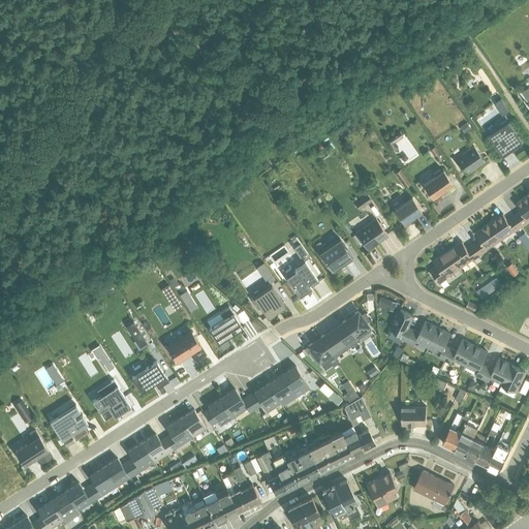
[(509,54),(514,63),(522,59),(518,50),(509,54)]
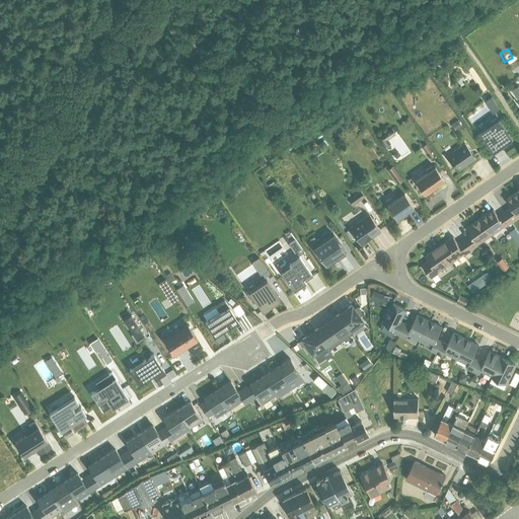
[(488,100),(486,101),(493,112),(500,106),(493,96),(488,99),(488,100)]
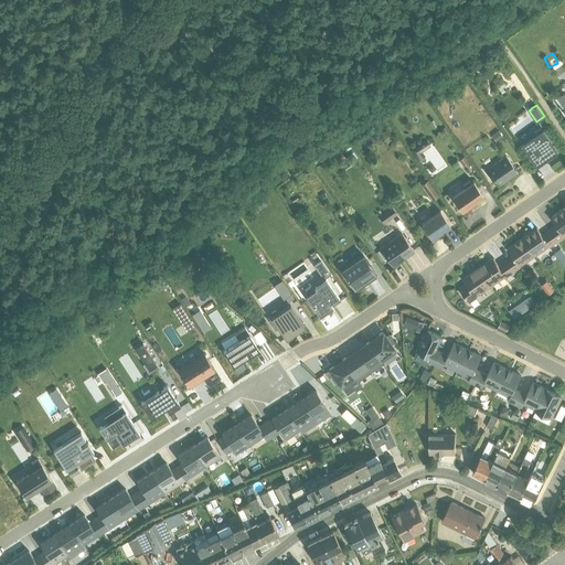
[(545,128),(523,144),(529,152),(532,157),(537,166),(543,162),(545,160),(552,156),(560,150),(546,130),(545,128)]
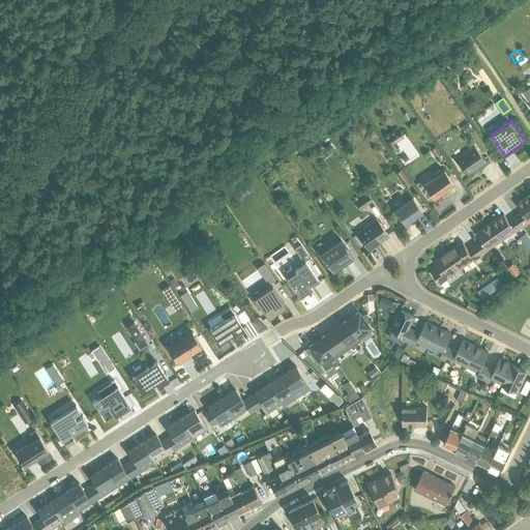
[(468,122),(462,127),(465,131),(471,127),(468,122)]
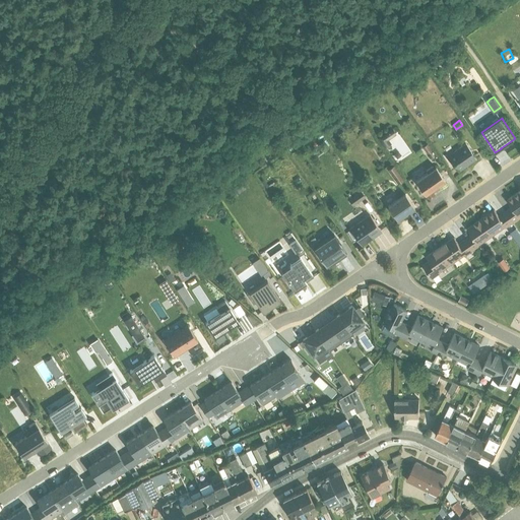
[(392,126),(377,137),(385,147),(391,142),(388,138),(396,132),(392,126)]
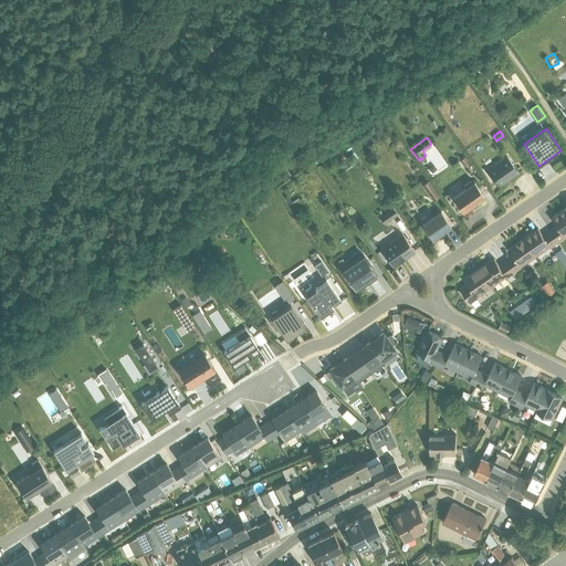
[(553,156),(546,160),(544,163),(538,166),(533,157),(530,153),(527,154),(538,168),(544,165),(554,158),(553,156)]
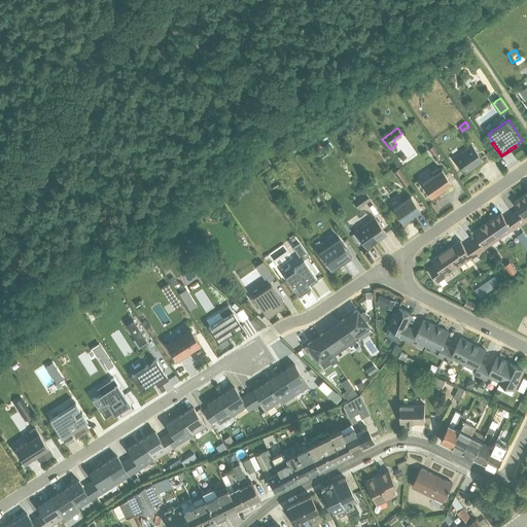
[(471,144),(453,156),(464,172),(470,168),(471,168),(483,160),(471,144)]
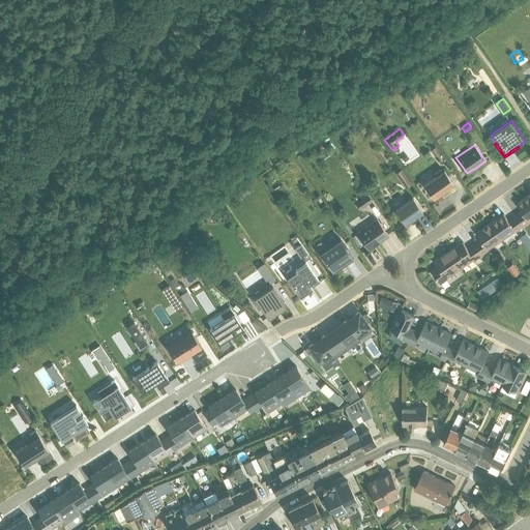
[(436,146),(431,149),(436,156),(440,152),(436,146)]
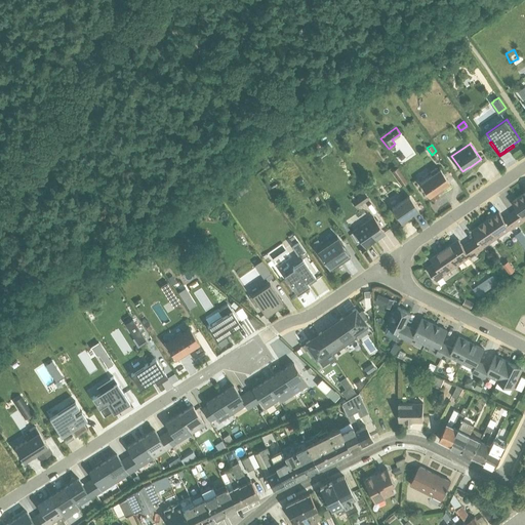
[(432,173),(420,182),(433,200),(439,196),(436,191),(438,190),(449,182),(440,168),(439,169),(437,166),(430,171),(432,173)]
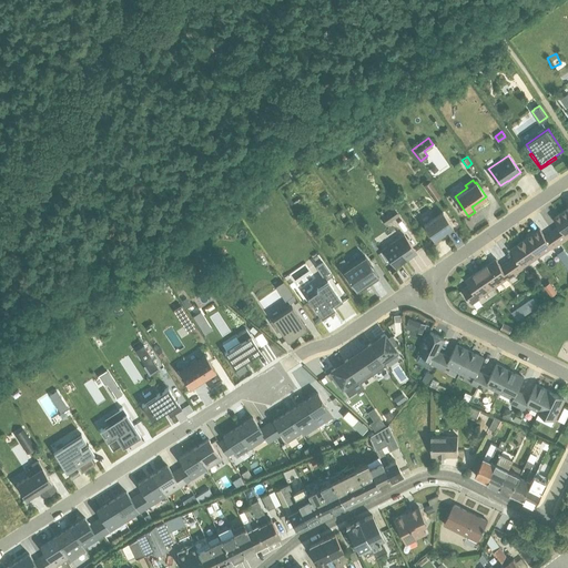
[(429,181),(424,184),(435,201),(440,195),(429,181)]
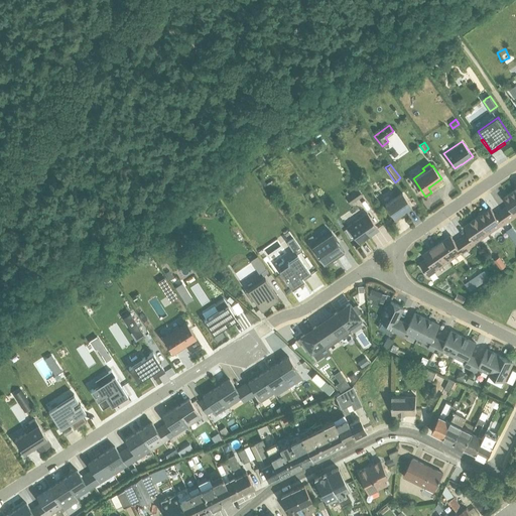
[(352,194),(346,198),(350,204),(363,195),(357,186),(350,191),(352,194)]
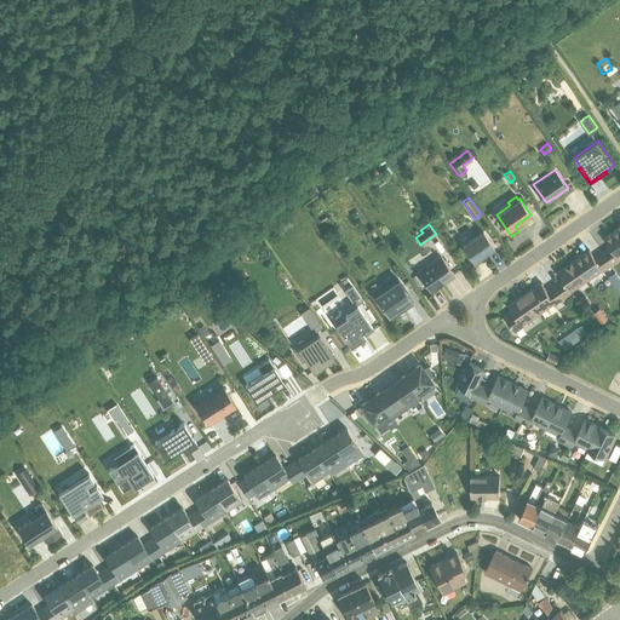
[(603,252),(612,264),(619,258),(619,256),(619,257),(619,256),(619,227),(606,237),(612,246),(603,252)]
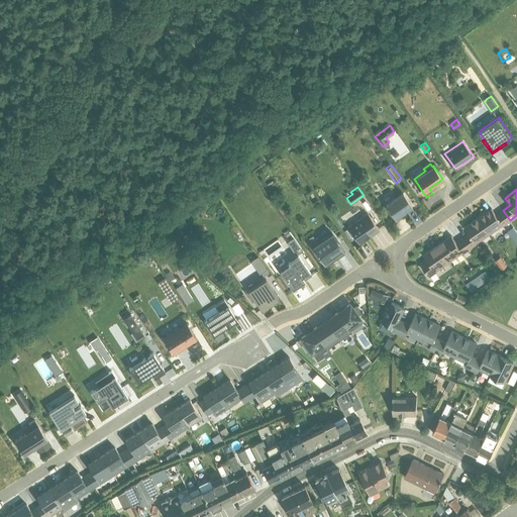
[(403,193),(386,204),(395,218),(405,211),(405,210),(412,205),(403,193)]
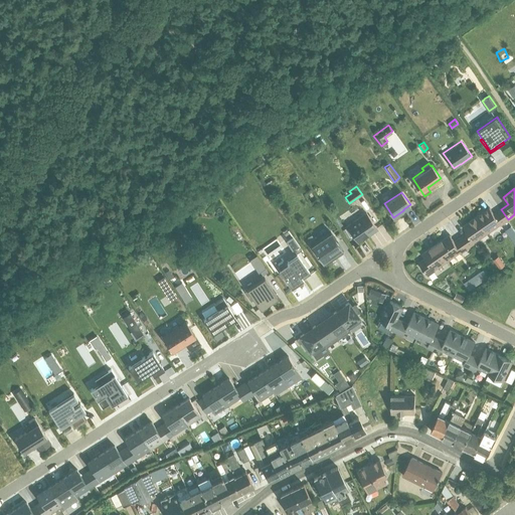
[(477,216),(487,231),(494,226),(495,227),(500,223),(501,224),(508,219),(501,209),(495,213),(490,207),(486,210),(477,216)]
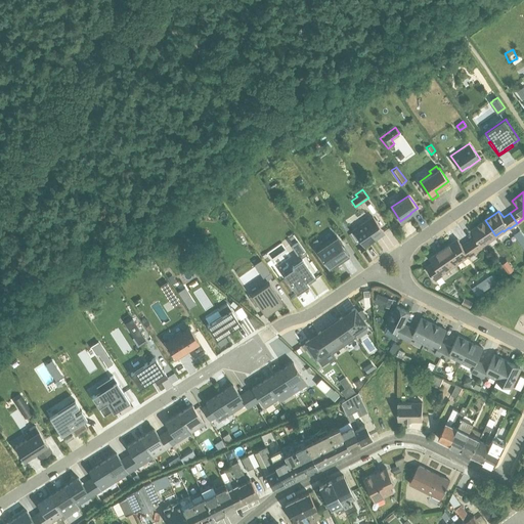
[(372,216),(352,229),(363,247),(384,232),(372,216)]
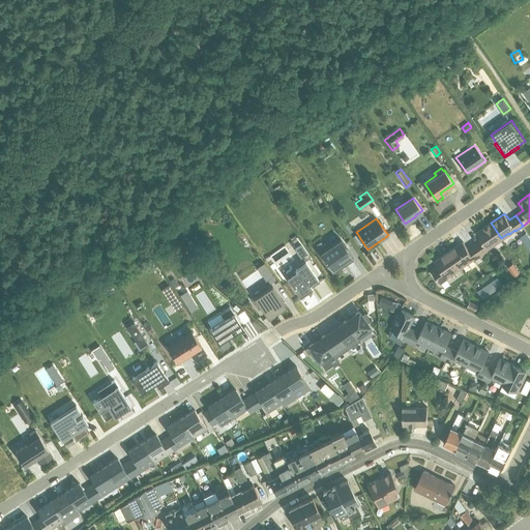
[(475,243),(482,254),(490,248),(490,247),(492,245),(495,243),(495,242),(501,238),(491,223),(477,232),(481,238),(475,243)]
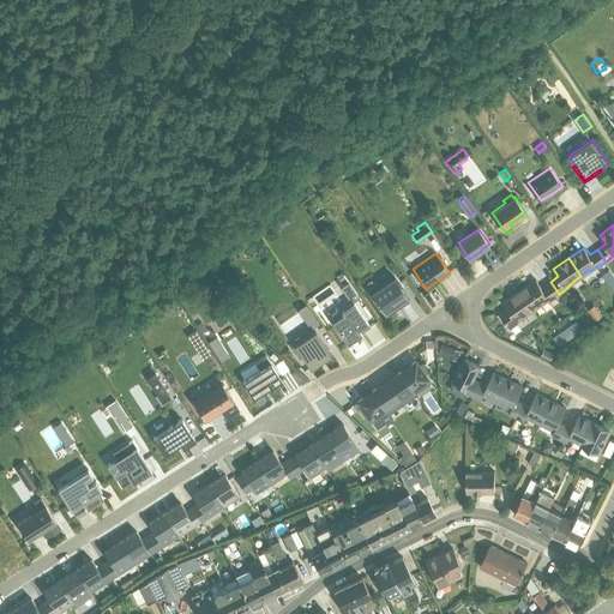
[(597,272),(611,292),(613,288),(613,281),(605,268),(597,272)]
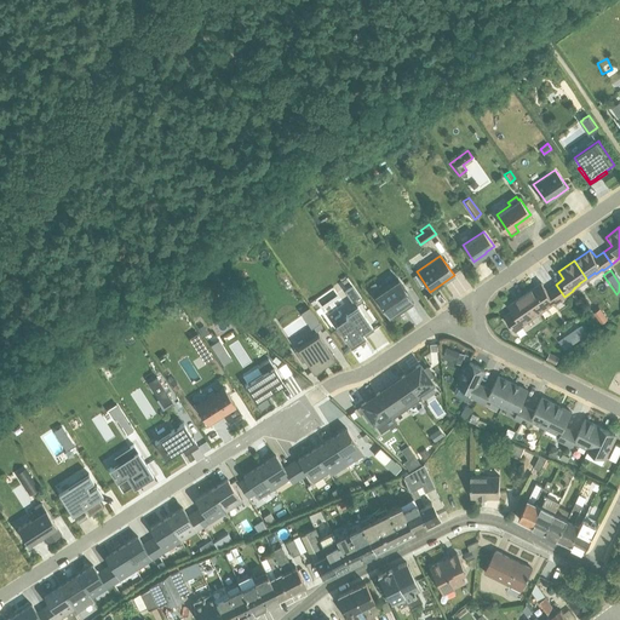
[(237,275),(230,279),(235,288),(242,285),(237,275)]
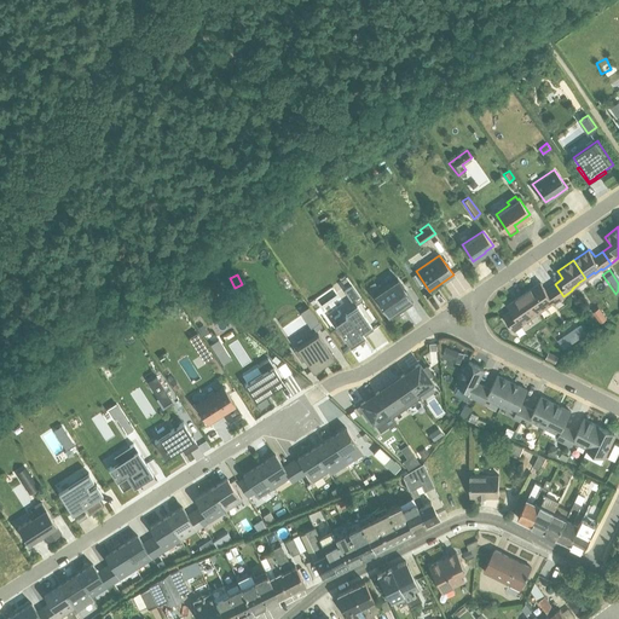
[(397,278),(374,294),(387,313),(387,312),(391,318),(398,312),(404,307),(411,304),(414,302),(397,278)]
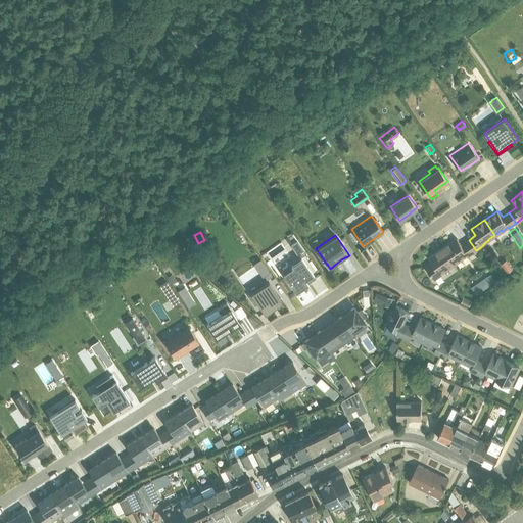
[(443,247),(455,263),(461,257),(462,258),(468,254),(469,255),(476,250),(469,240),(462,244),(458,238),(443,247)]
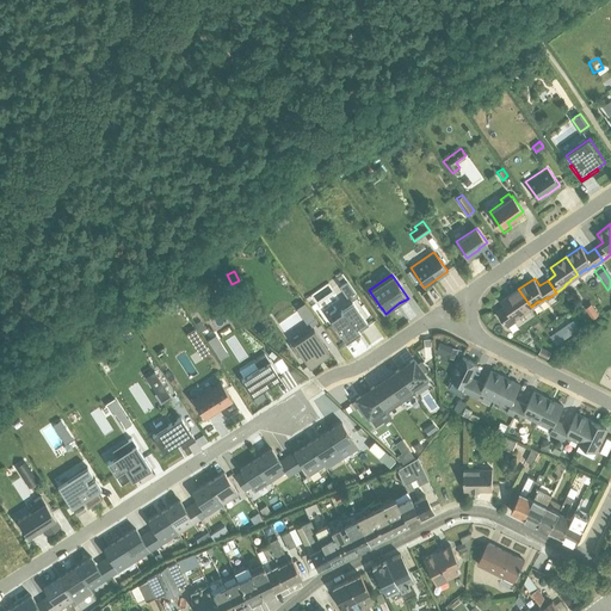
[(322,282),(307,292),(312,300),(327,289),(322,282)]
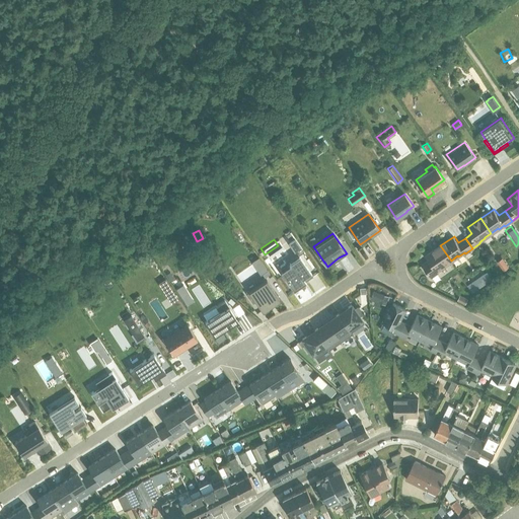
[(295,239),(291,243),(295,249),(300,246),(295,239)]
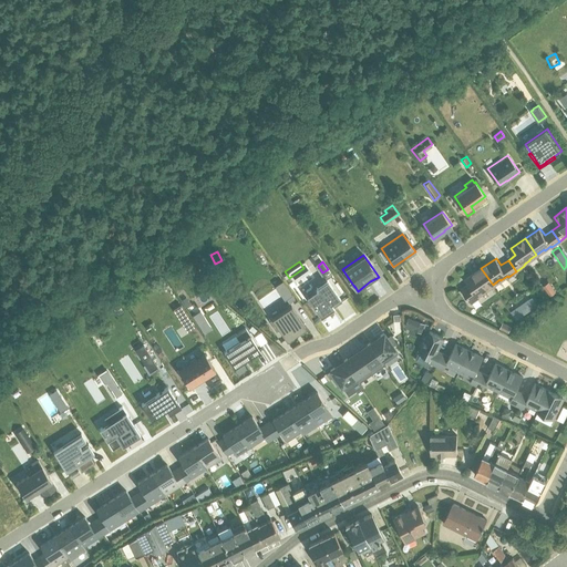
[(493,285),(481,268),(466,279),(470,284),(462,289),(472,302),(480,297),(478,295),(493,285)]
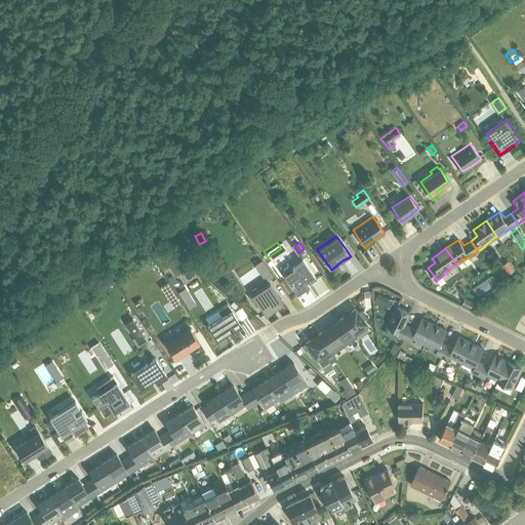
[(294,268),(284,275),(296,292),(317,278),(304,259),(293,267),(294,268)]
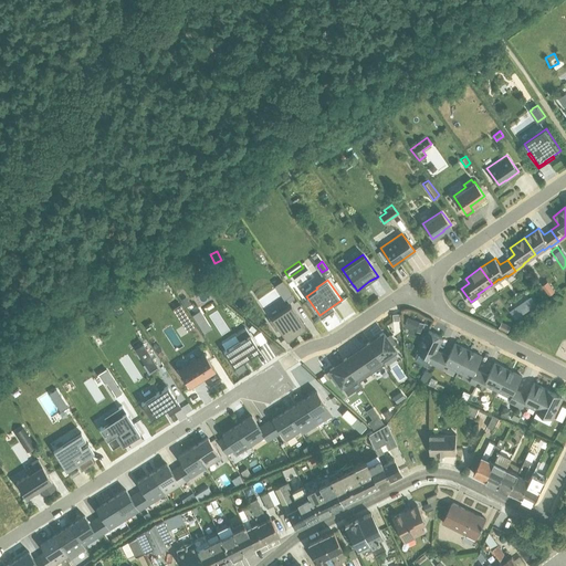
[(552,284),(546,289),(549,295),(556,291),(552,284)]
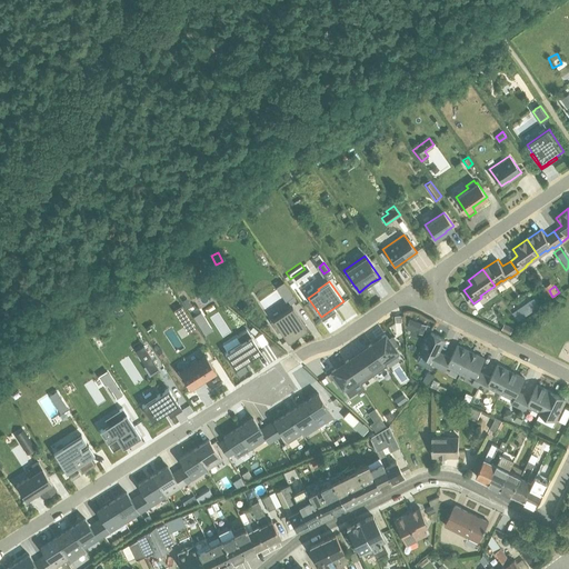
[(261,307),(272,298),(266,290),(255,299),(261,307)]
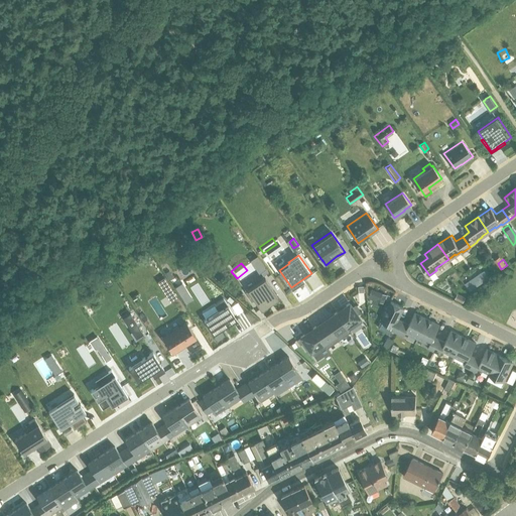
[(152,279),(164,300),(172,296),(159,274),(152,279)]
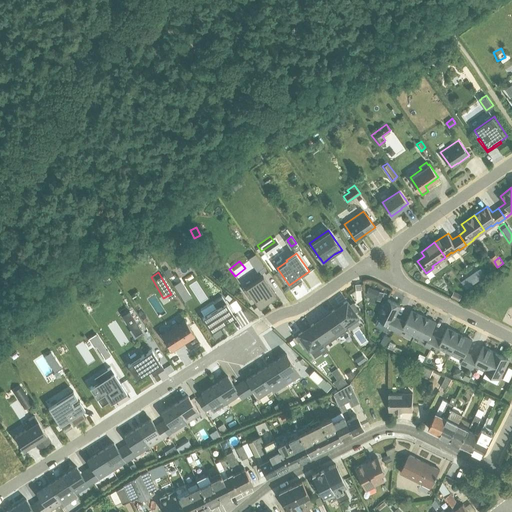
[(466,280),(463,281),(466,285),(468,284),(469,286),(476,281),(472,274),(465,278),(466,280)]
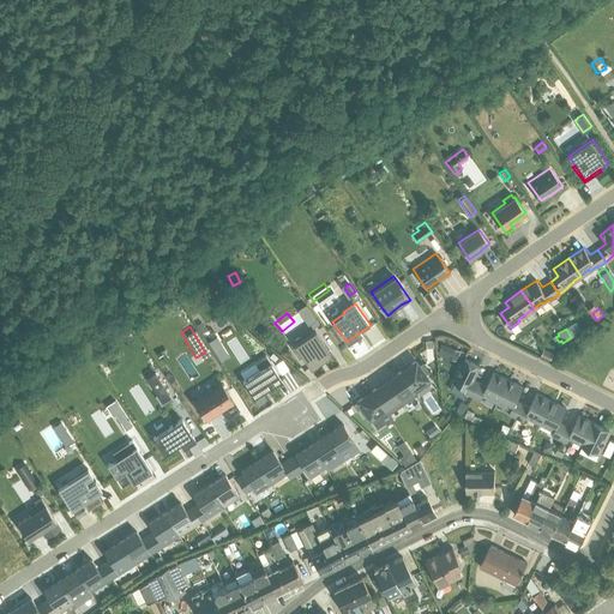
[(331,354),(329,350),(315,331),(311,333),(292,347),(299,357),(302,355),(311,368),(318,363),(331,354)]
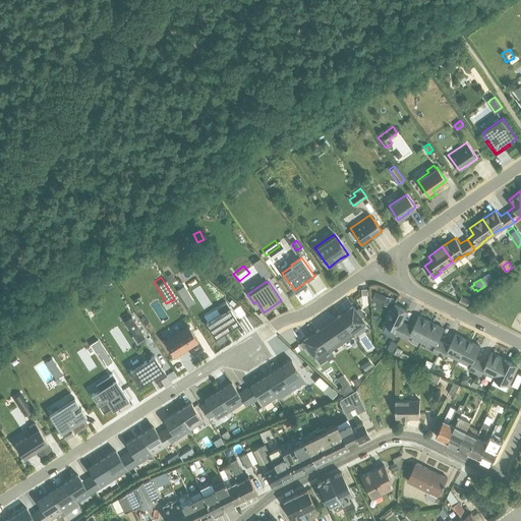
[(173,288),(180,298),(186,294),(179,284),(173,288)]
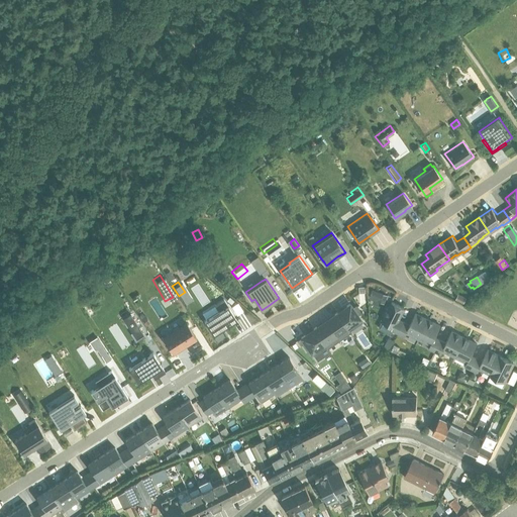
[(373,288),(370,297),(385,303),(388,294),(373,288)]
